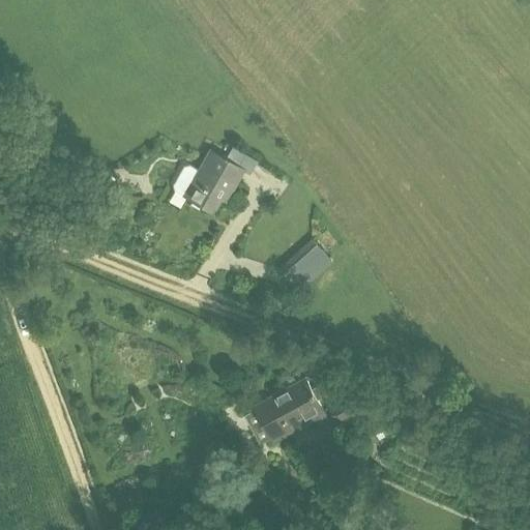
[(175,192),(212,212),(223,193),(228,196),(243,169),(209,150),(199,171),(188,166),(183,168),(174,185),(175,192)]
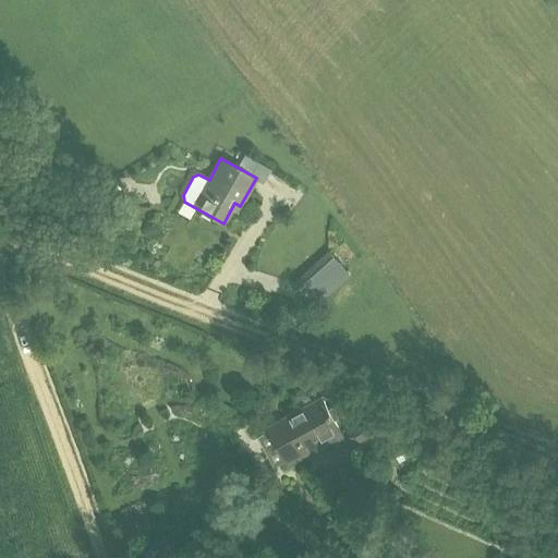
[(104,220),(111,235),(124,230),(118,215),(104,220)]
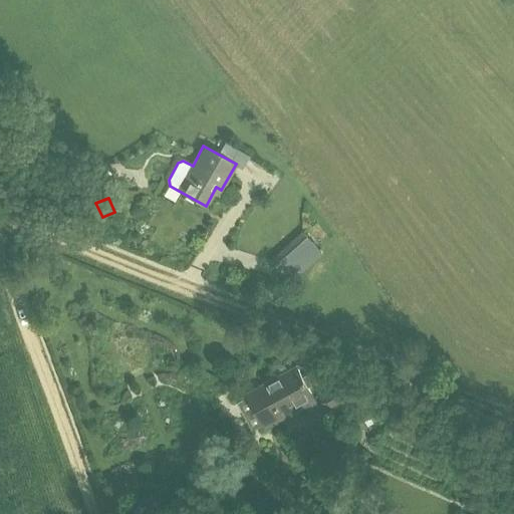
[(270,261),(289,282),(306,267),(307,268),(324,254),(304,232),(270,261)]
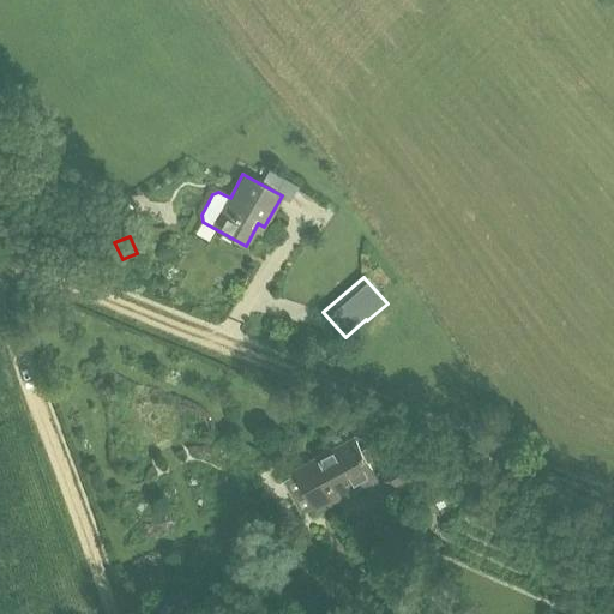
[(350,494),(349,492),(375,476),(368,462),(373,458),(368,451),(363,453),(355,438),(295,470),(298,474),(284,481),(302,515),(315,507),(318,512),(350,494)]
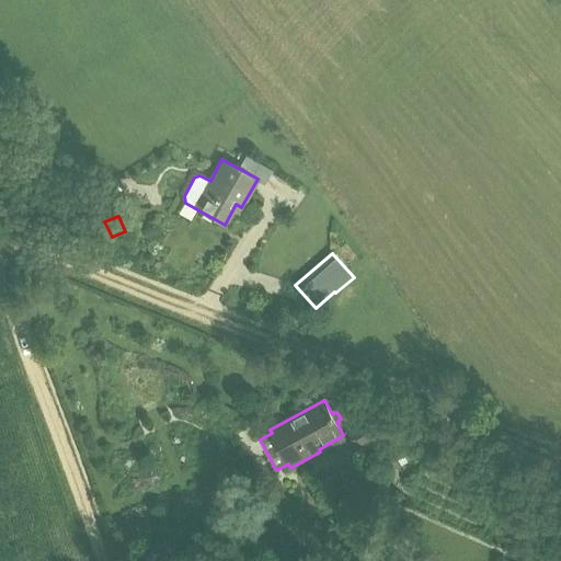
[(365,446),(373,459),(393,448),(396,454),(409,447),(399,426),(386,434),(376,416),(352,428),(362,447),(365,446)]
